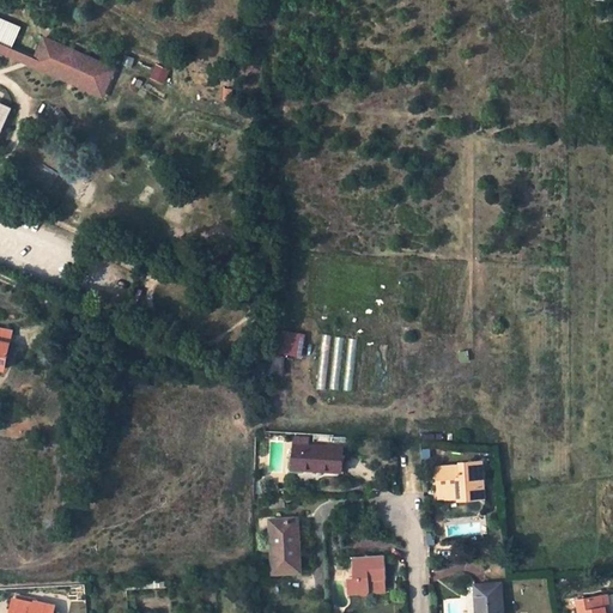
[(22,26),(0,17),(0,41),(12,47),(22,26)]
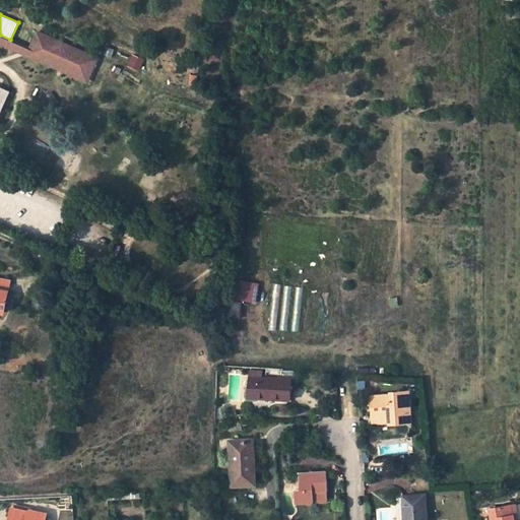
[(0,35),(0,42),(87,80),(89,77),(29,51),(38,30),(18,22),(10,40),(0,35)]
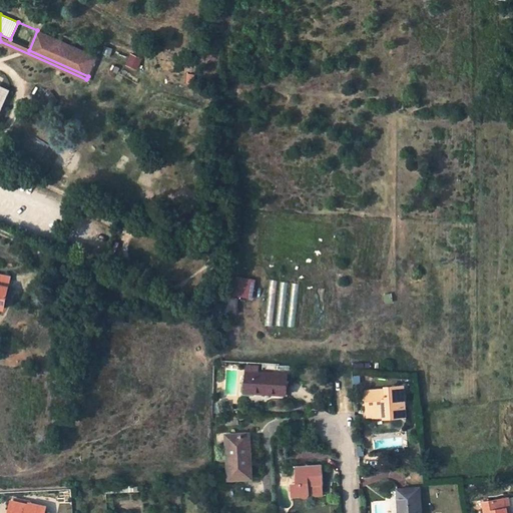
[(96,56),(37,30),(29,50),(88,76),(96,56)]
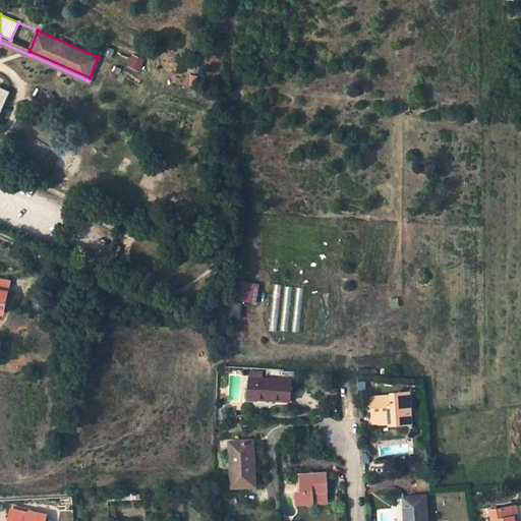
[(0,115),(11,91),(0,85),(0,115)]
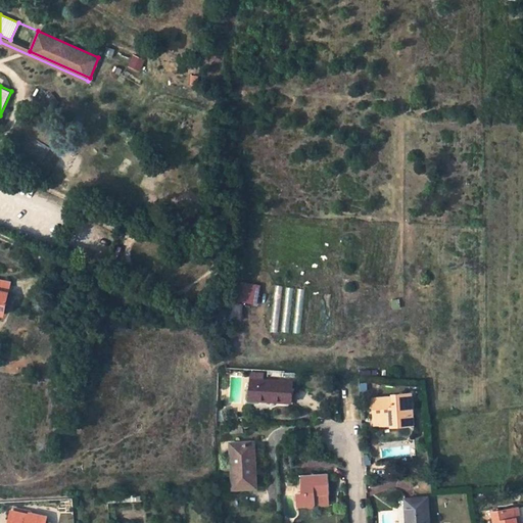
[(11,282),(0,280),(0,314),(4,315),(11,282)]
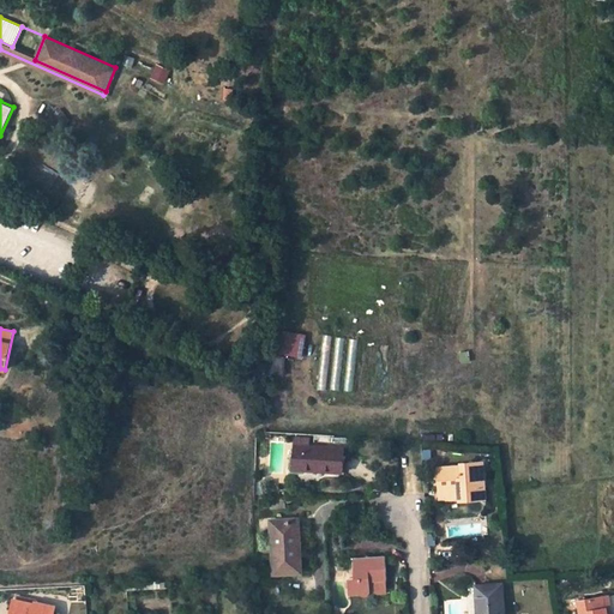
[(301,359),(306,333),(277,329),(269,374),(283,377),(287,356),(301,359)]
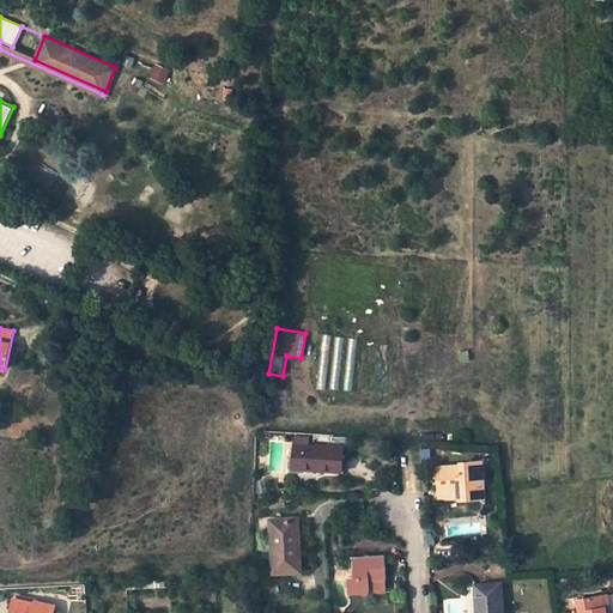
[(344,448),(293,445),(292,465),(316,466),(315,469),(341,472),(344,448)]
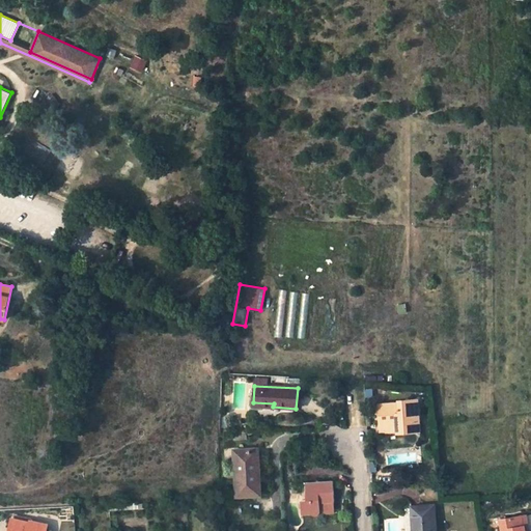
[(419,430),(417,400),(398,401),(398,404),(379,406),(380,422),(396,420),(397,432),(419,430)]
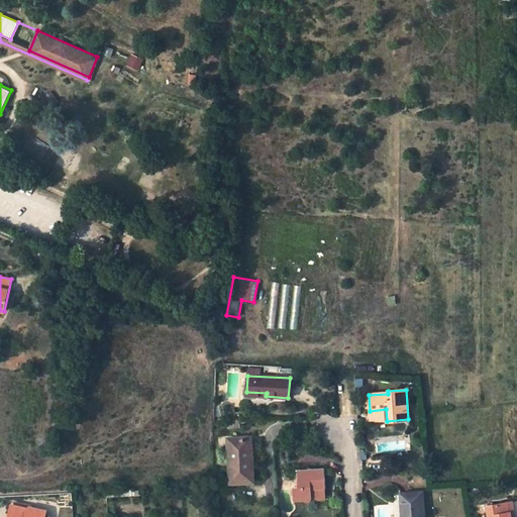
[(250,437),(227,438),(229,461),(230,461),(232,484),(253,482),(251,463),(249,463),(249,450),(251,449),(250,437)]
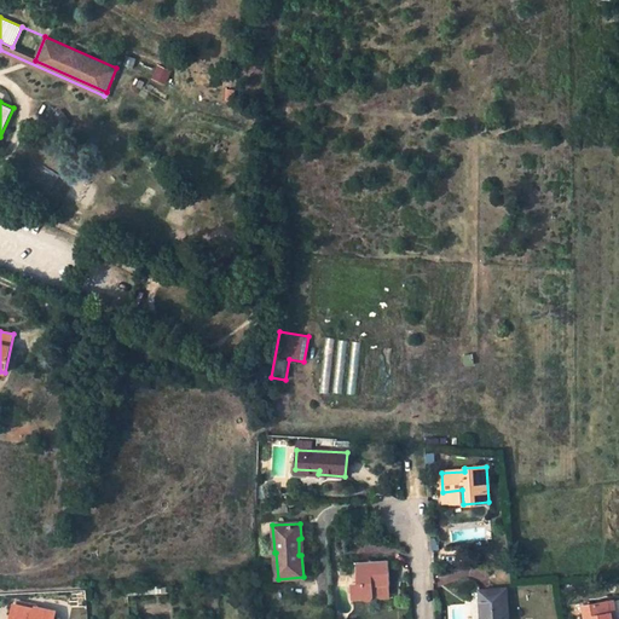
[(387,561),(357,563),(358,584),(352,584),(352,600),(364,599),(364,600),(365,601),(366,601),(368,601),(369,601),(370,601),(371,600),(371,599),(372,599),(374,597),(372,594),(372,586),(388,585),(387,561)]
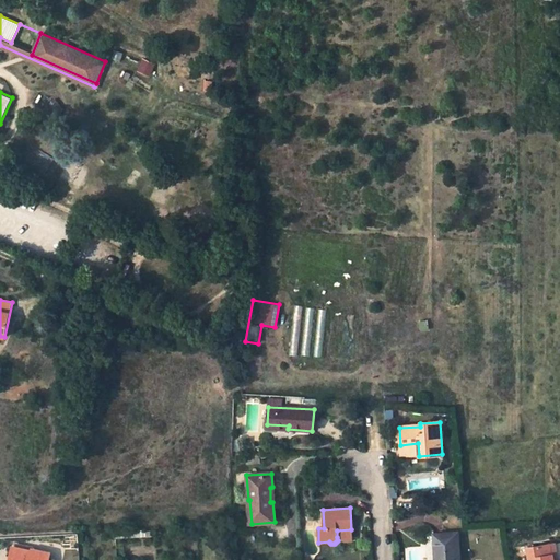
[(117,559),(125,559),(124,536),(151,535),(151,529),(116,532),(117,559)]
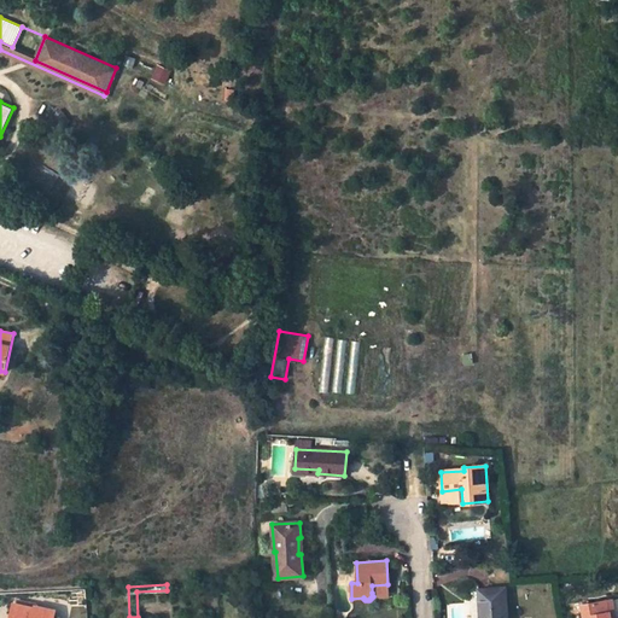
[(507,617),(505,588),(479,590),(481,617),(507,617)]
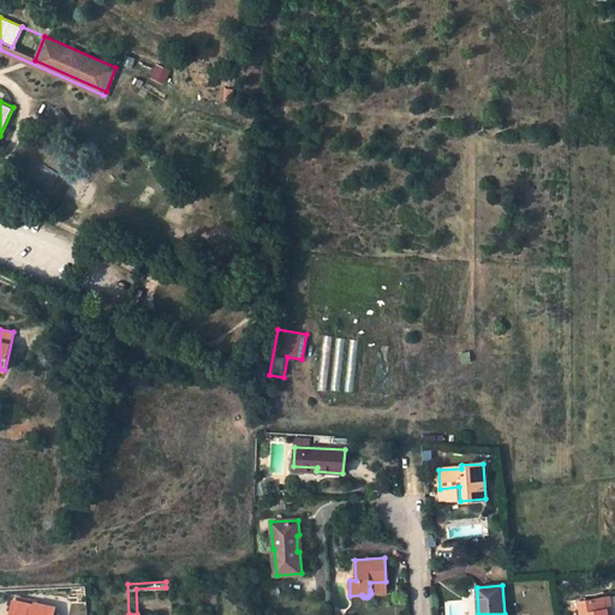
[(580,602),(581,614),(607,614),(604,597),(586,601),(580,602)]
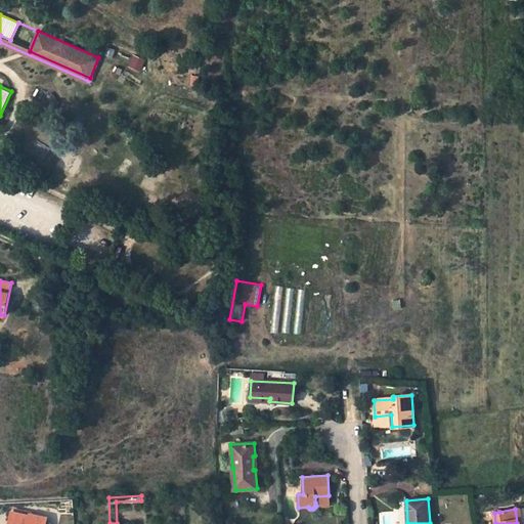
[(47,523),(49,518),(31,514),(31,515),(15,512),(13,512),(9,523),(47,523)]
